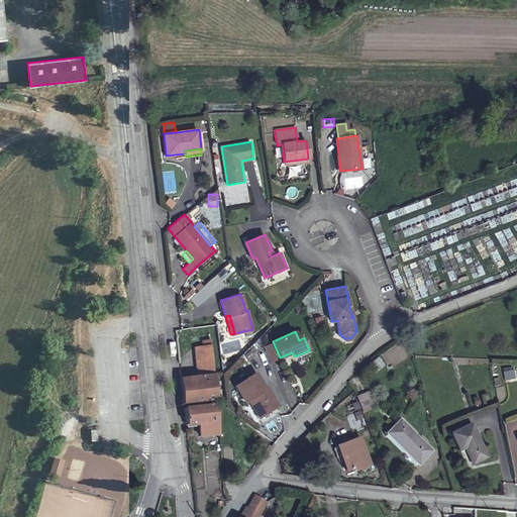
[(273,341),(265,344),(272,362),(280,357),(273,341)]
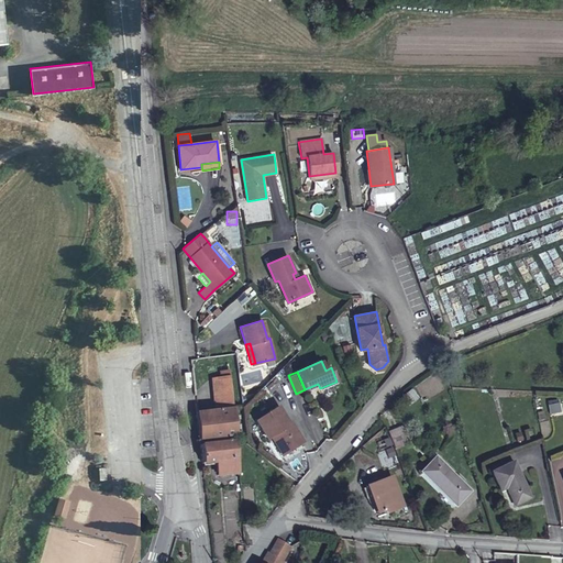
[(212,403),(232,400),(229,374),(220,375),(210,377),(212,403)]
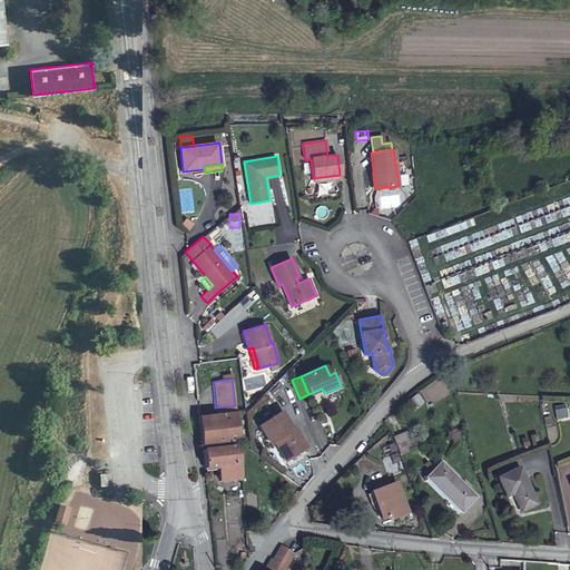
[(428,405),(443,399),(435,382),(421,389),(428,405)]
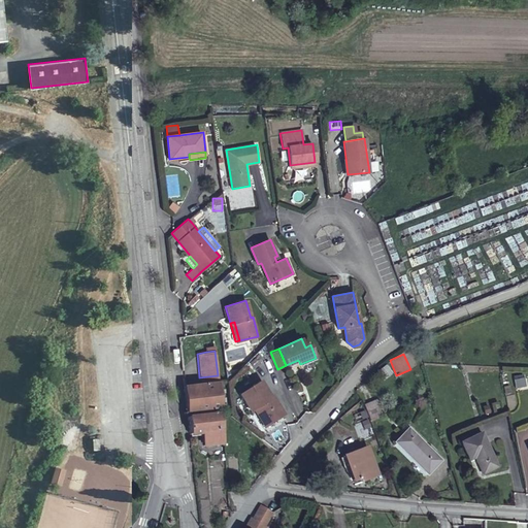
[(386,365),(375,373),(383,382),(393,373),(386,365)]
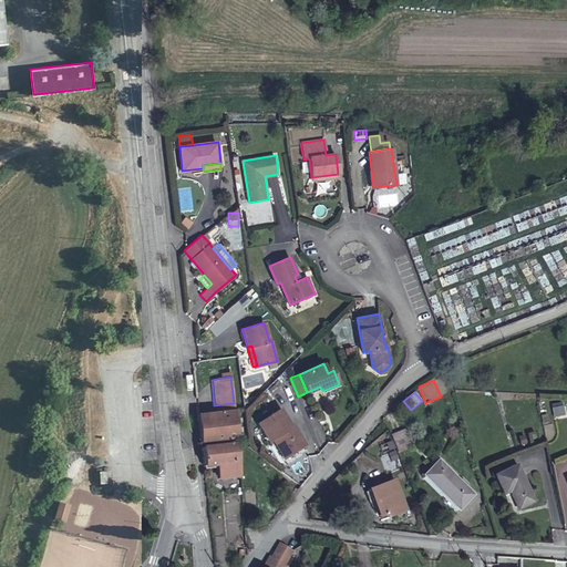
[(562,401),(550,404),(554,418),(565,414),(562,401)]
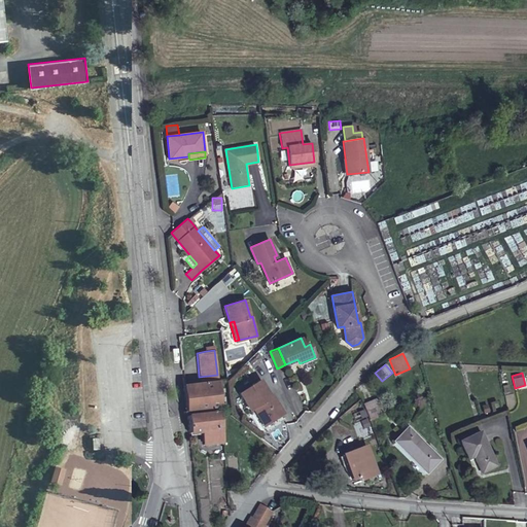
[(221,408),(219,389),(218,381),(217,381),(217,375),(199,377),(200,384),(184,385),(187,412),(221,408)]
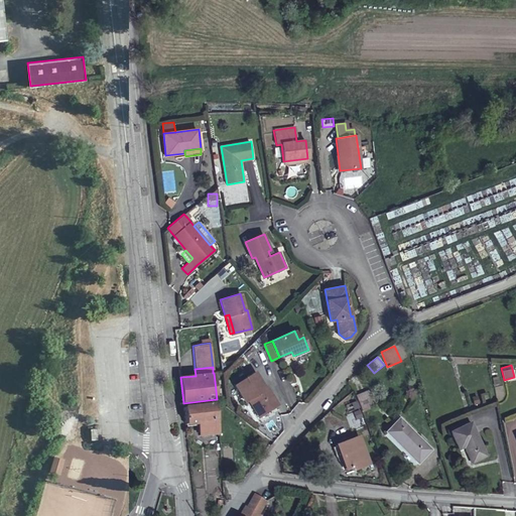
[(235,383),(246,399),(250,397),(261,413),(278,403),(267,385),(265,386),(255,370),(235,383)]
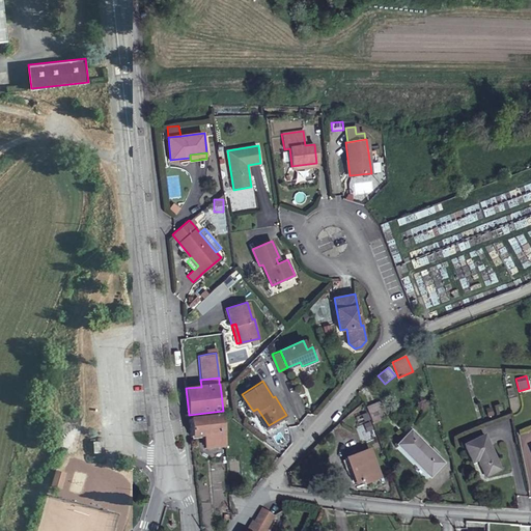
[(379,403),(367,408),(373,423),(385,419),(379,403)]
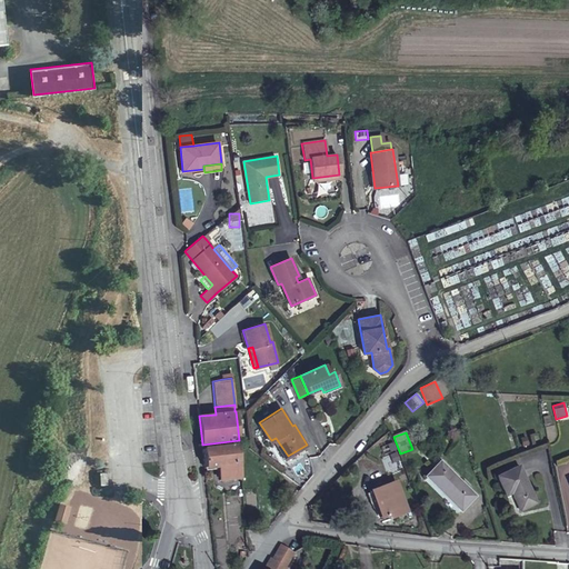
[(531,445),(539,442),(536,433),(528,436),(531,445)]
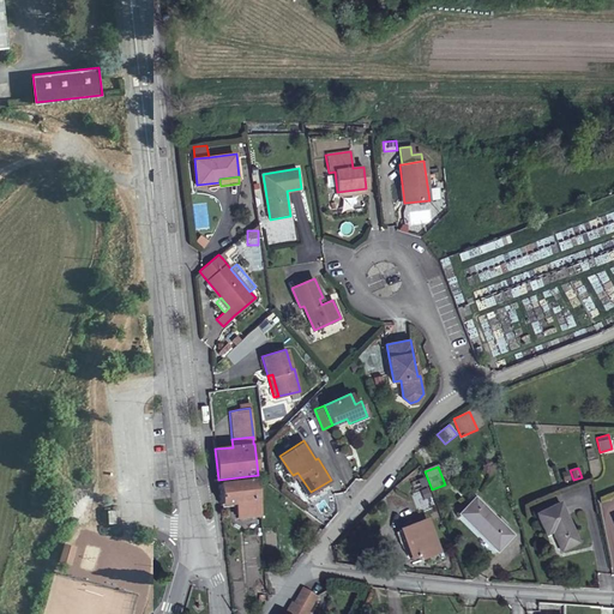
[(298,473),(293,475),(305,495),(311,492),(298,473)]
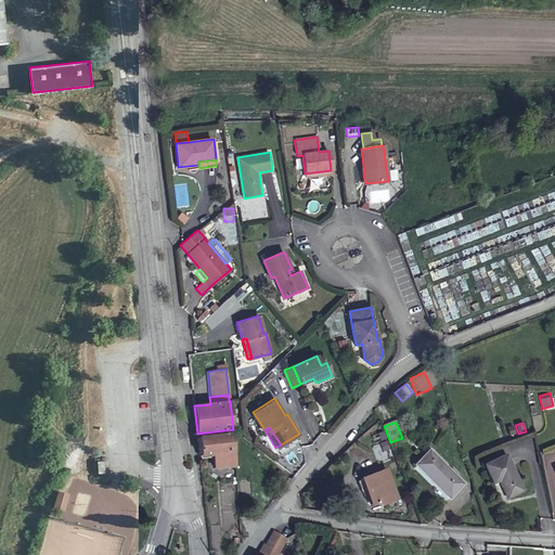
[(197,438),(199,455),(213,454),(214,467),(231,465),(230,453),(231,452),(229,435),(197,438)]
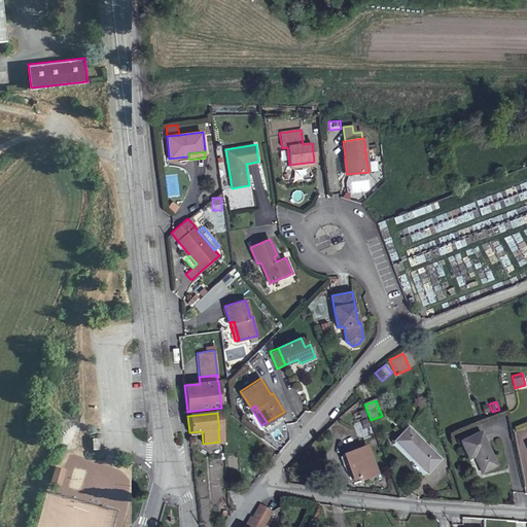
[(407,428),(393,442),(414,461),(416,459),(429,471),(440,460),(432,454),(426,447),(407,428)]
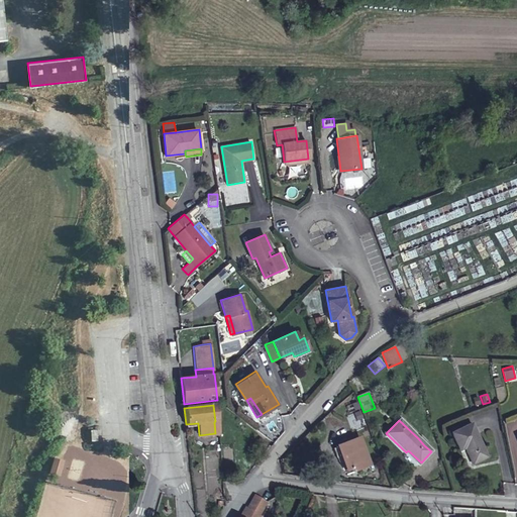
[(471,425),(451,434),(456,445),(459,450),(464,448),(473,464),(487,457),(471,425)]
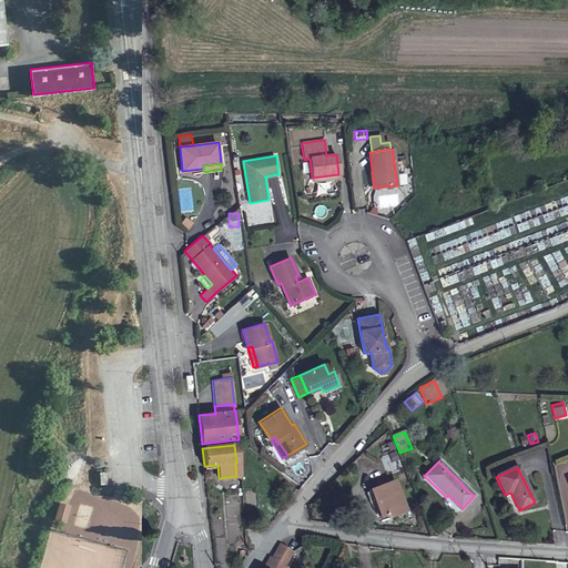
[(462,479),(459,482),(466,489),(468,486),(462,479)]
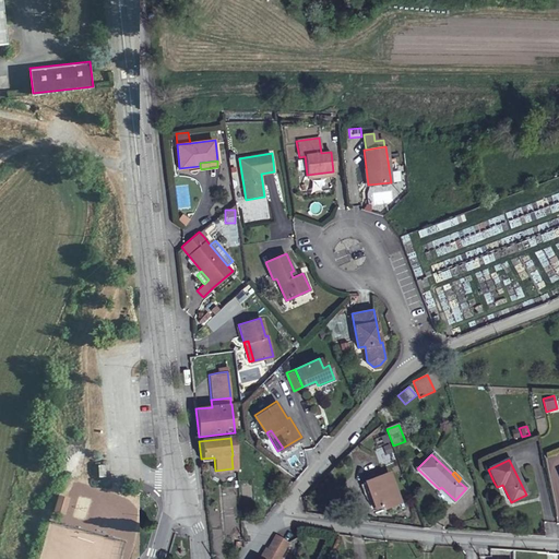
[(389,473),(363,483),(367,494),(373,509),(373,510),(375,510),(380,508),(384,507),(385,510),(400,503),(389,473)]
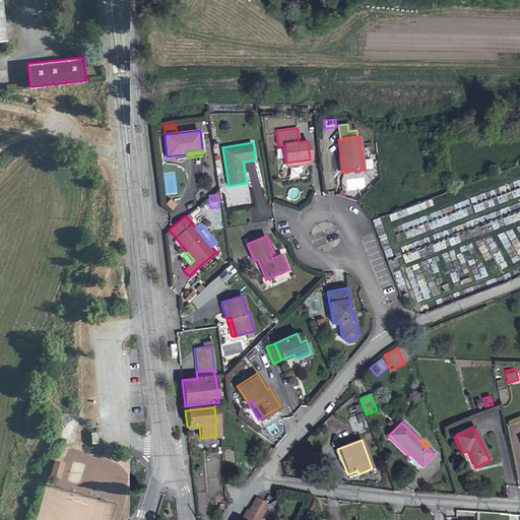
[(410,453),(408,455),(421,467),(424,465),(410,453)]
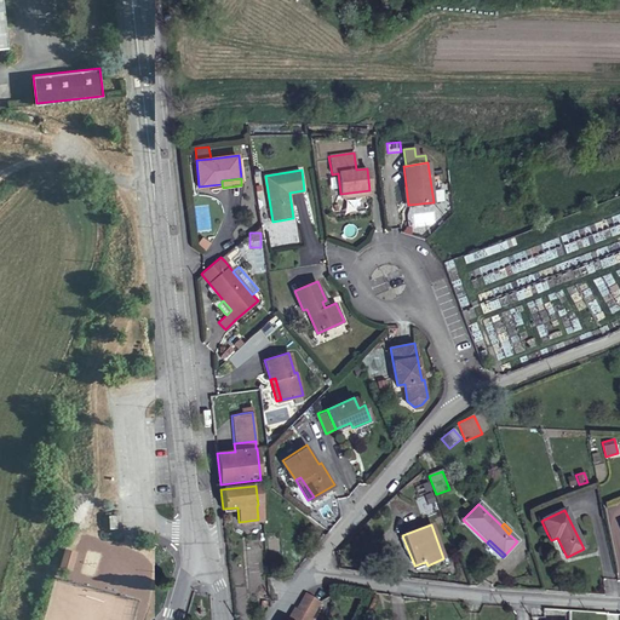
[(65,544),(59,562),(73,566),(78,547),(65,544)]
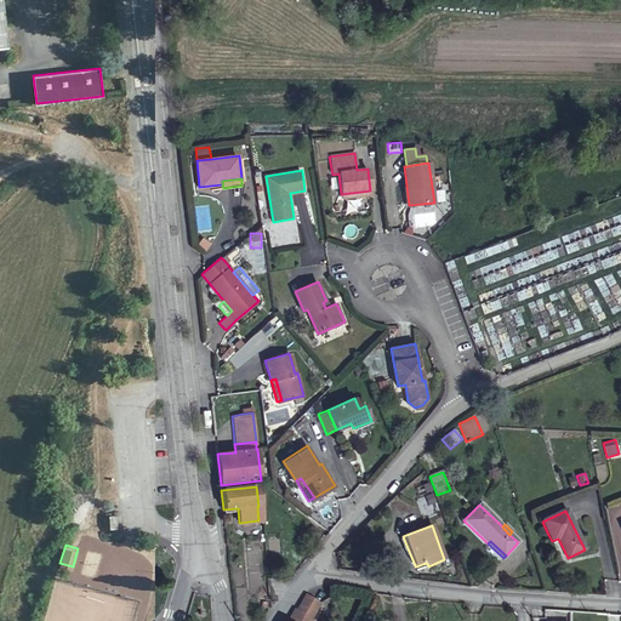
[(298,610),(296,610),(289,620),(313,620),(315,620),(314,620),(317,615),(323,604),(307,594),(298,610)]
